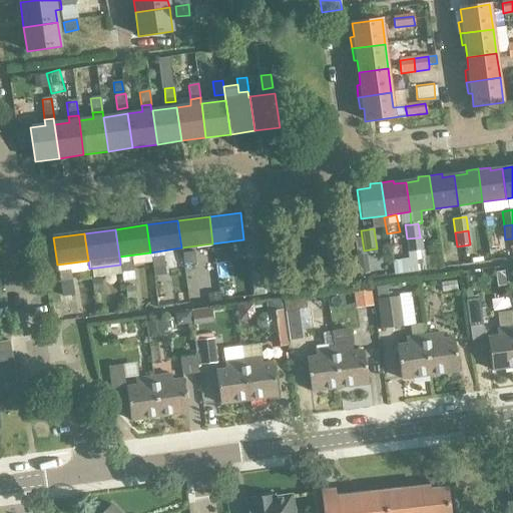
[(422,251),(420,237),(407,238),(409,252),(422,251)]
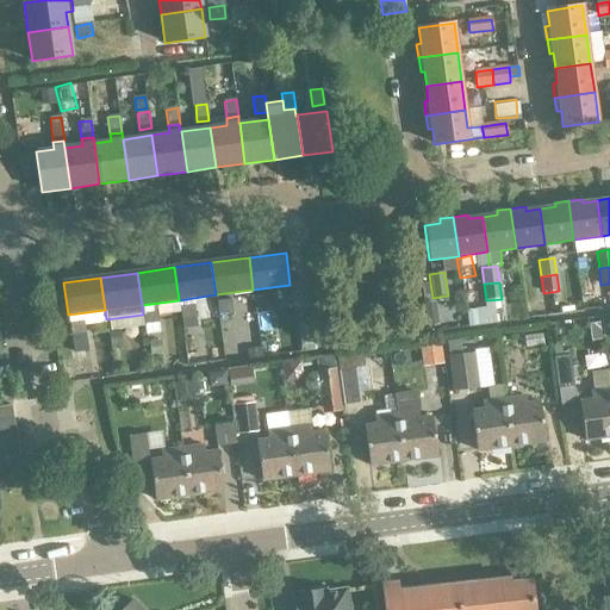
[(256,310),(271,307),(268,296),(254,297),(256,310)]
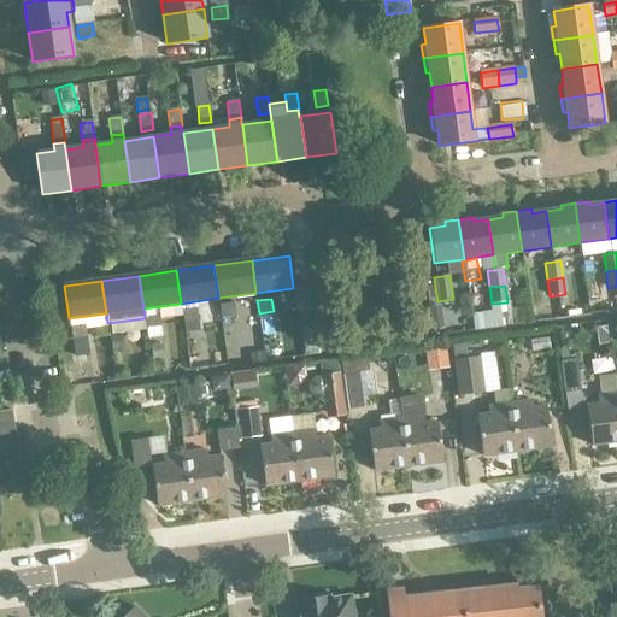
[(234,304),(219,306),(222,318),(236,317),(234,304)]
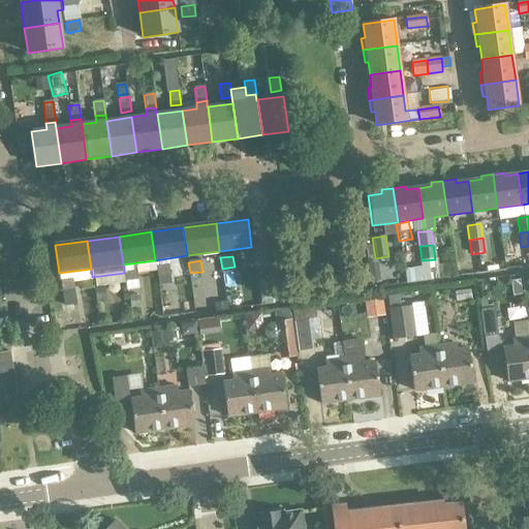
[(432,280),(457,277),(455,261),(430,265),(432,280)]
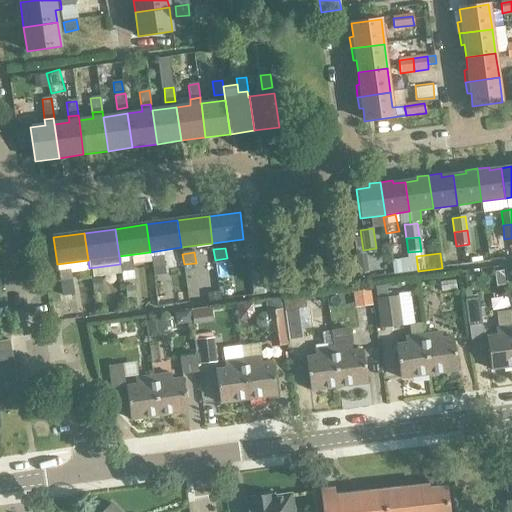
[(151,258),(153,269),(165,267),(163,256),(151,258)]
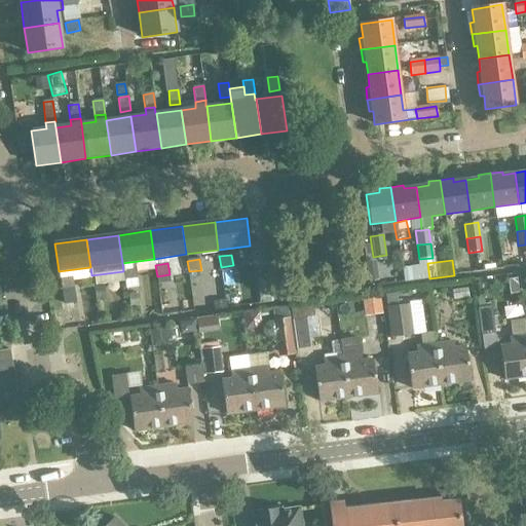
[(405,282),(429,278),(427,263),(423,264),(423,265),(403,268),(405,282)]
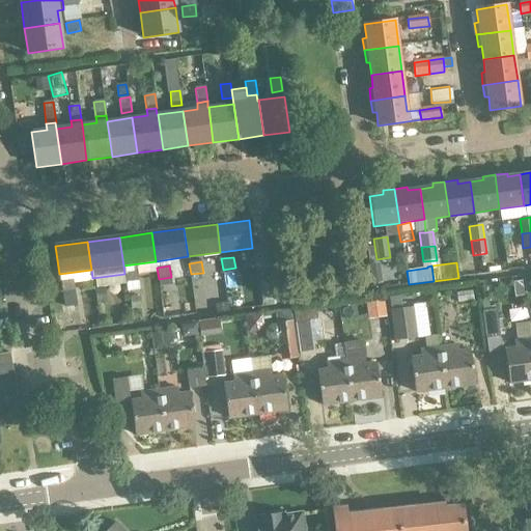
[(129,291),(139,290),(138,281),(139,281),(137,270),(124,272),(129,291)]
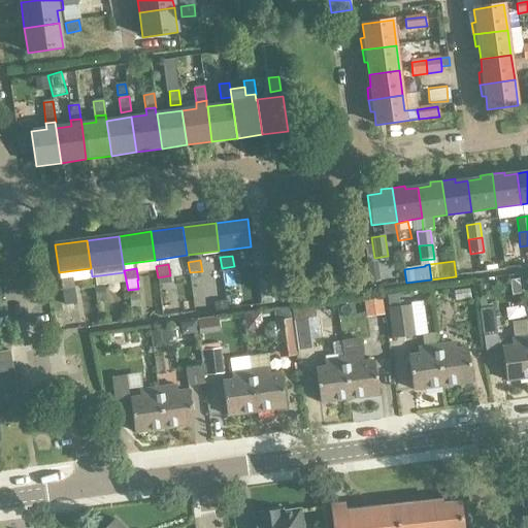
[(273,270),(257,272),(261,305),(277,302),(273,270)]
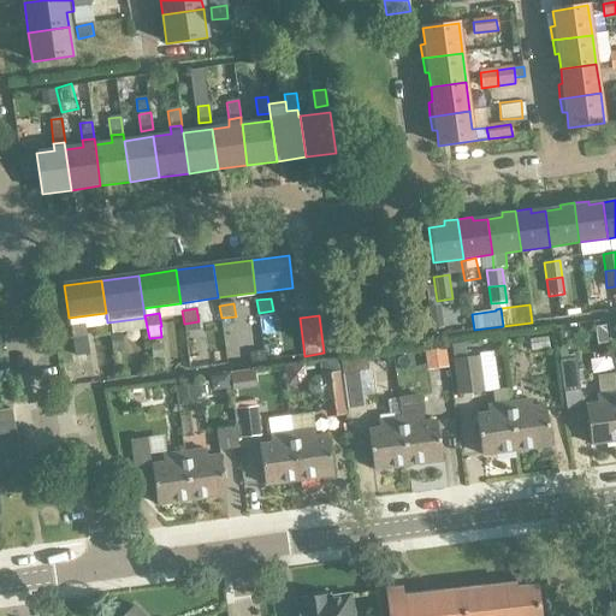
[(71,326),(72,338),(87,336),(86,324),(71,326)]
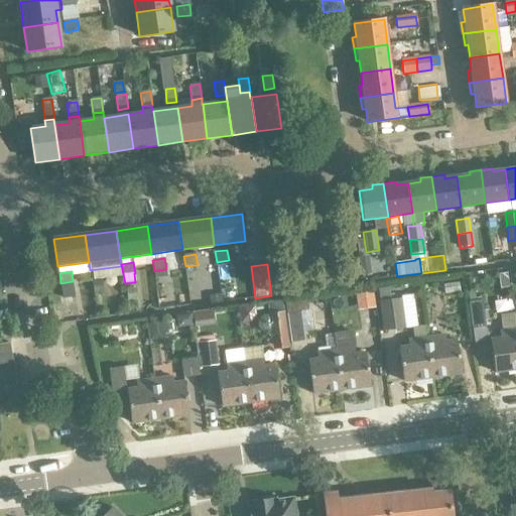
[(498,274),(500,289),(509,288),(507,273),(498,274)]
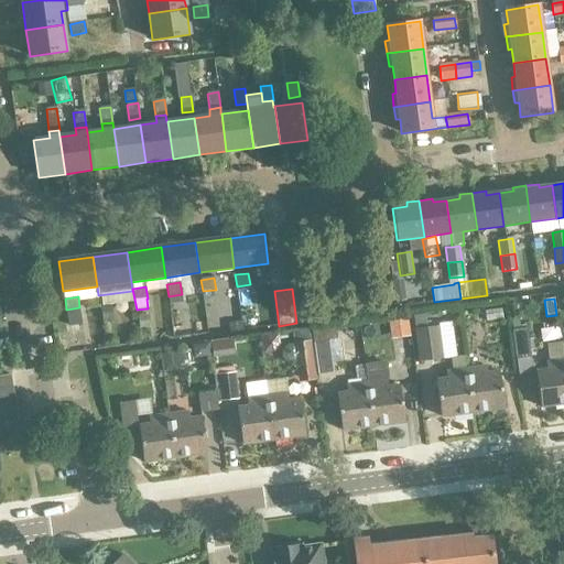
[(425,314),(412,316),(419,362),(444,359),(440,326),(427,328),(425,314)]
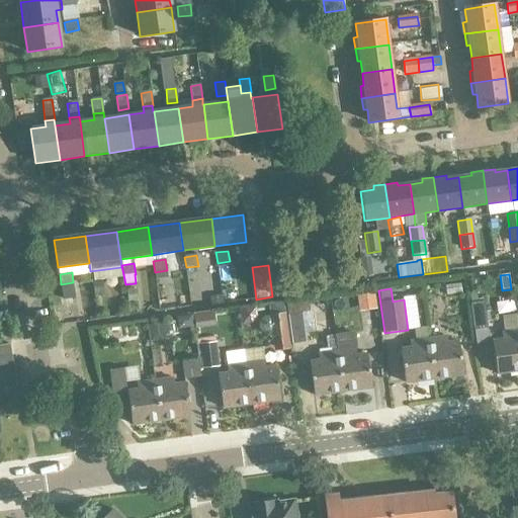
[(469,297),(473,331),(487,329),(484,301),(480,303),(480,296),(469,297)]
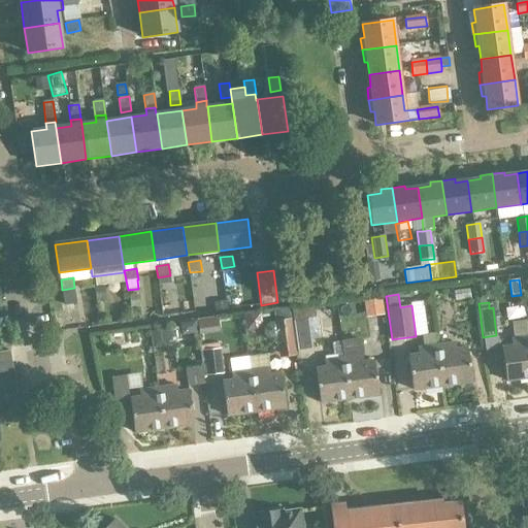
[(292,310),(297,353),(312,351),(308,320),(316,319),(314,307),(292,310)]
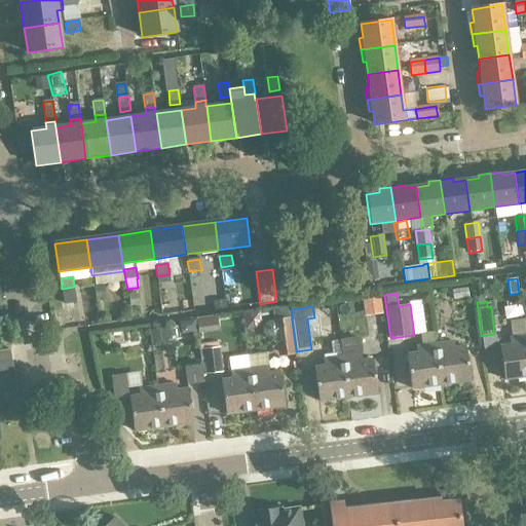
[(272,311),(278,357),(294,354),(289,309),(272,311)]
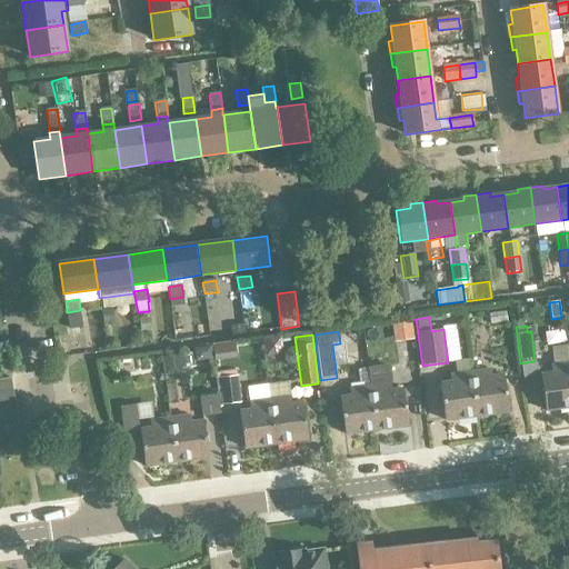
[(552,375),(540,376),(546,412),(568,408),(568,350),(552,353),(555,367),(551,367),(552,375)]
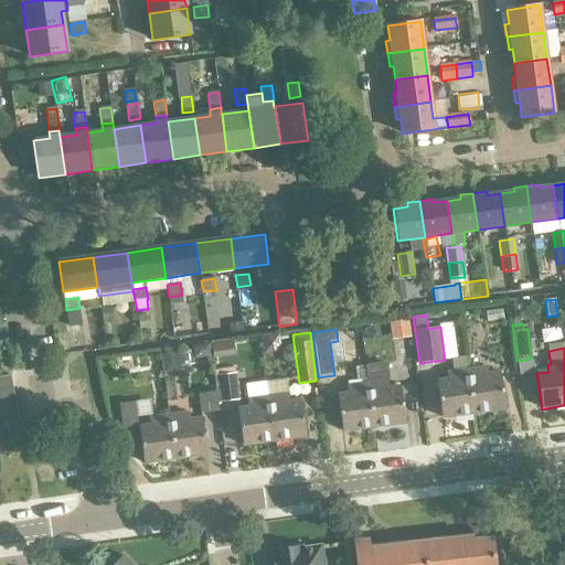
[(356,373),(356,374),(359,386),(368,385),(366,373),(366,372),(365,366),(356,368),(356,373)]
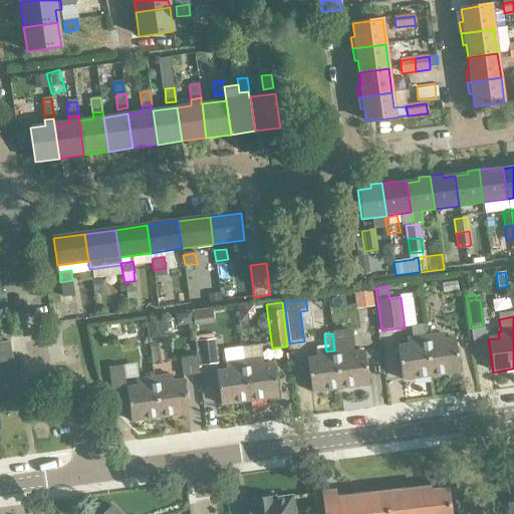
[(459,372),(455,340),(444,341),(443,335),(425,337),(431,376),(459,372)]
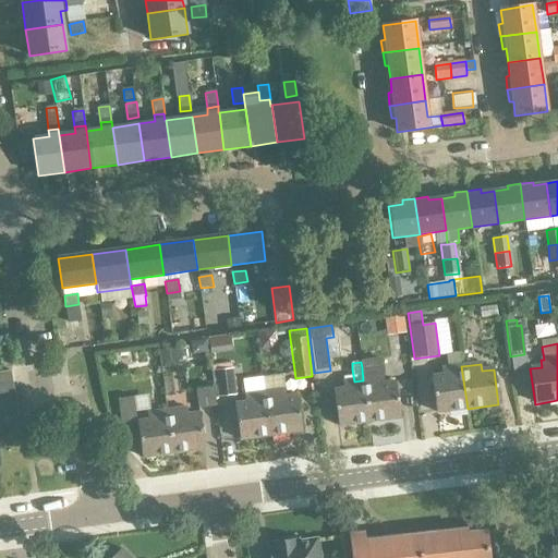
[(432,378),(436,413),(468,409),(461,366),(443,368),(444,376),(432,378)]
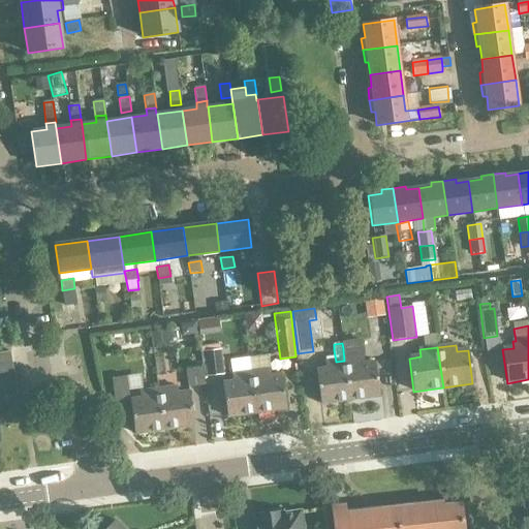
[(204,352),(207,376),(224,374),(221,350),(204,352)]
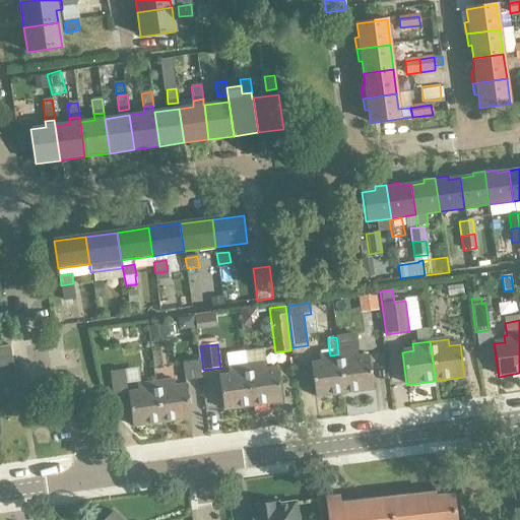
[(10,346),(0,347),(0,359),(12,358),(10,346)]
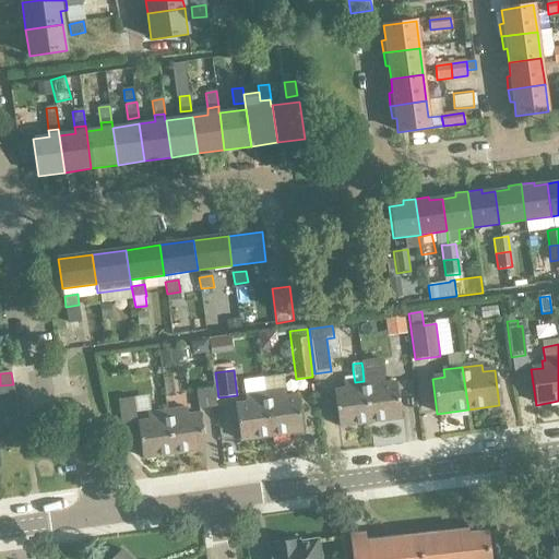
[(383,378),(364,381),(369,424),(401,419),(396,383),(384,385),(383,378)]
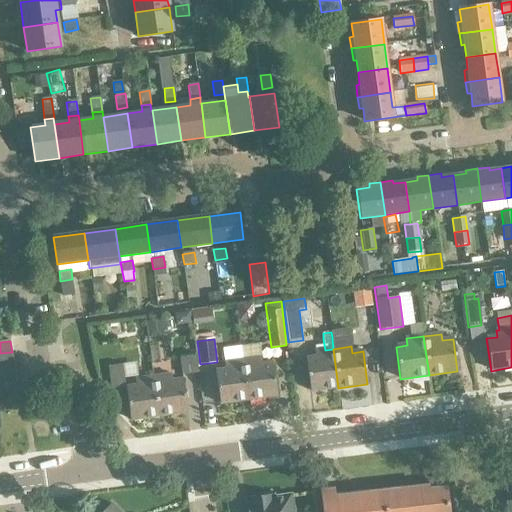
[(310,391),(338,388),(333,349),(325,350),(315,351),(316,358),(305,359),(310,391)]
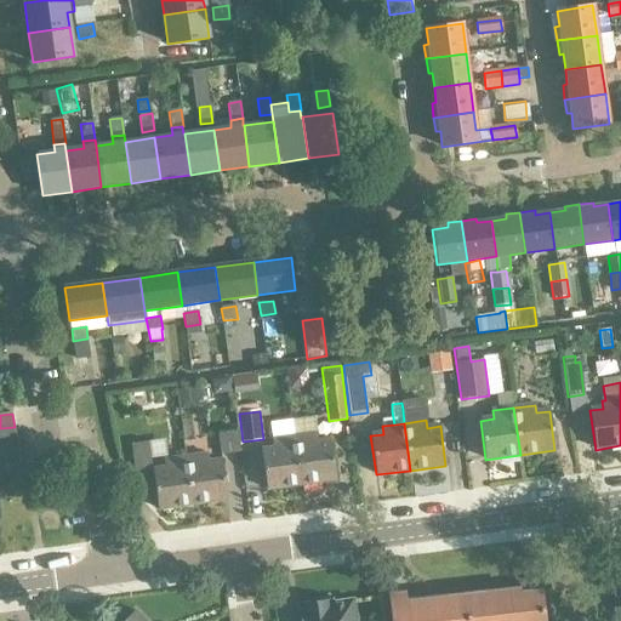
[(0,442),(16,439),(15,427),(0,428),(0,442)]
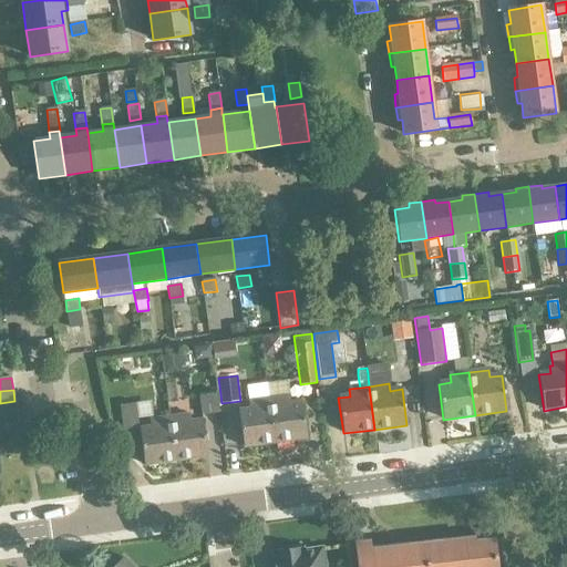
[(301,402),(289,404),(288,397),(268,400),(275,443),(306,439),(301,402)]
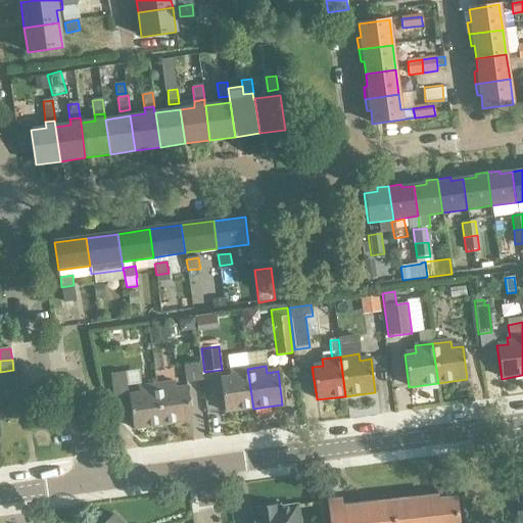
[(220,379),(224,413),(253,409),(247,369),(230,371),(230,378),(220,379)]
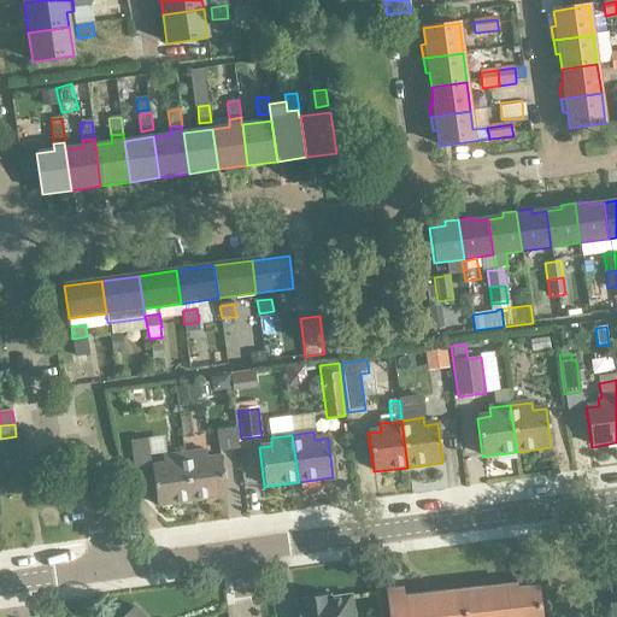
[(0,452),(18,450),(16,436),(0,439),(0,452)]
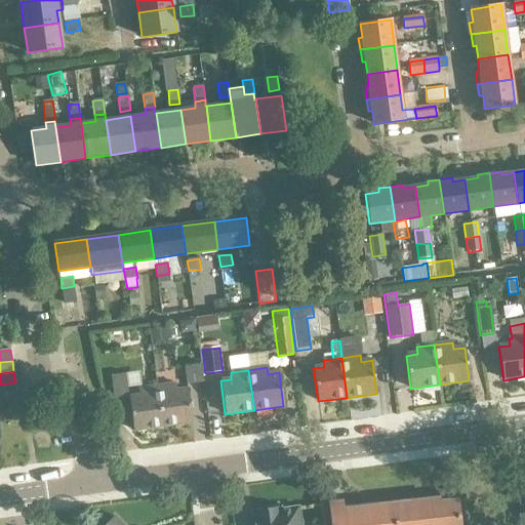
[(149,389),(138,390),(139,397),(129,398),(133,431),(162,428),(157,388),(155,371),(147,372),(149,389)]
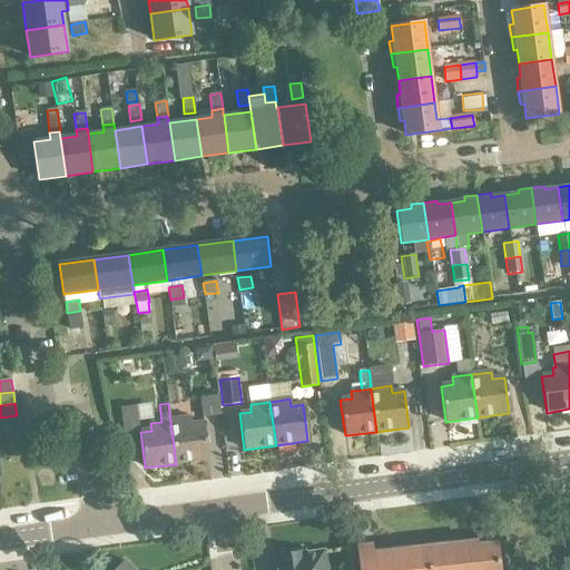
[(121,423),(137,421),(135,405),(120,408),(121,423)]
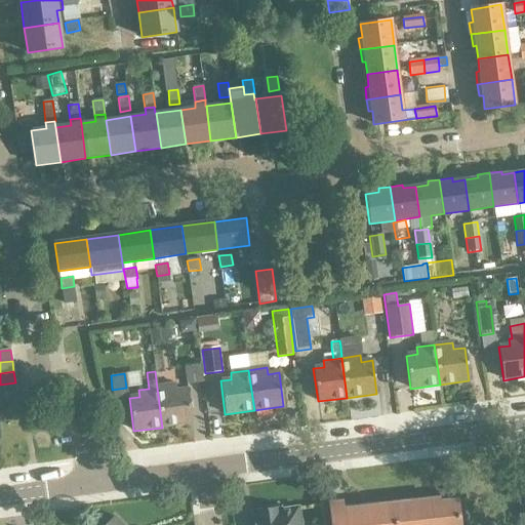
[(0,396),(17,394),(15,382),(0,385),(0,396)]
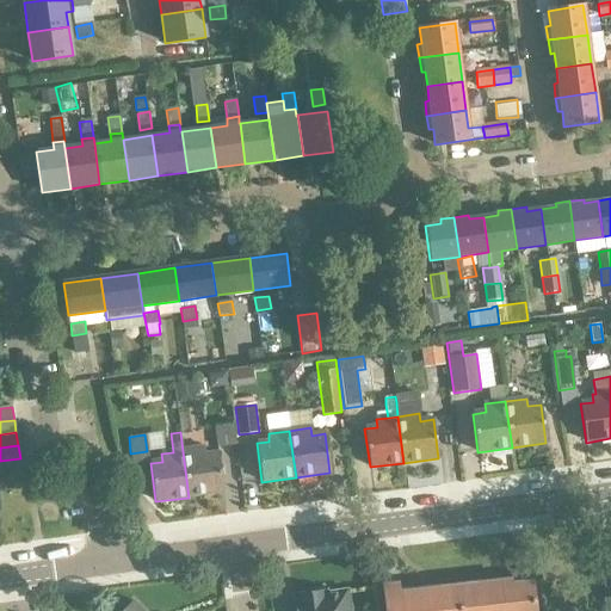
[(223,493),(218,455),(205,456),(204,448),(183,451),(189,498),(223,493)]
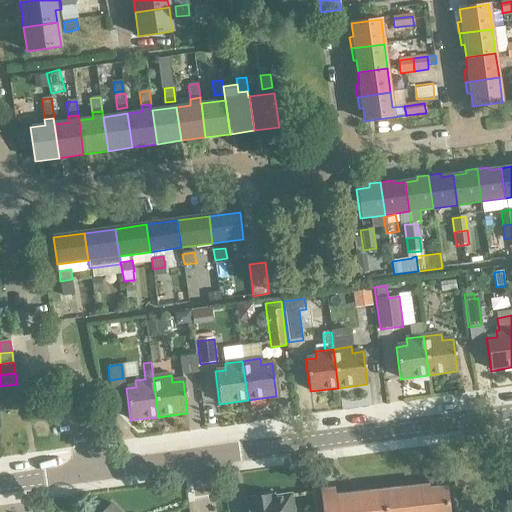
[(448,511),(445,487),(427,489),(428,494),(400,497),(400,492),(367,496),(367,501),(339,504),(339,499),(333,499),(332,489),(320,491),(322,511),(448,511)]
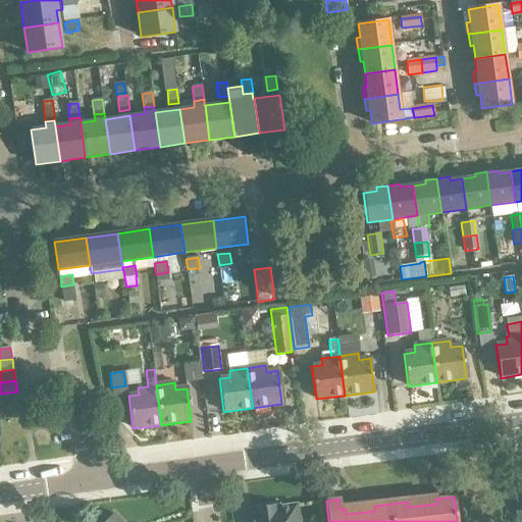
[(300,521),(298,504),(251,510),(252,521),(300,521)]
